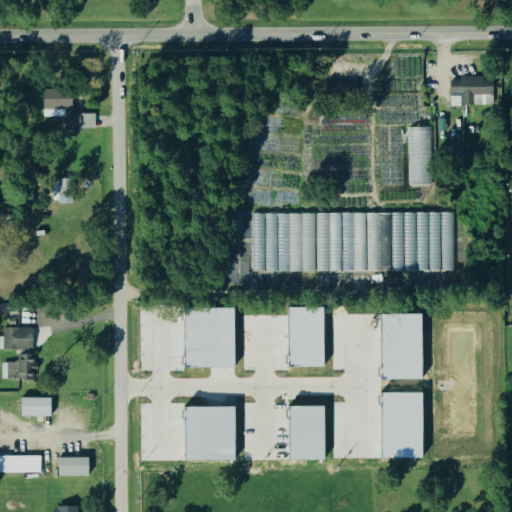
[(448,79),(449,107),(492,106),(492,82),(483,82),(483,79),(448,79)]
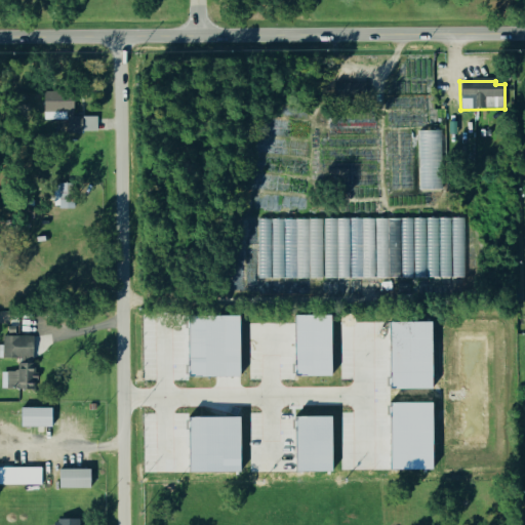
[(66,122),(66,133),(81,133),(81,118),(71,118),(71,99),(40,99),(40,122),(66,122)]
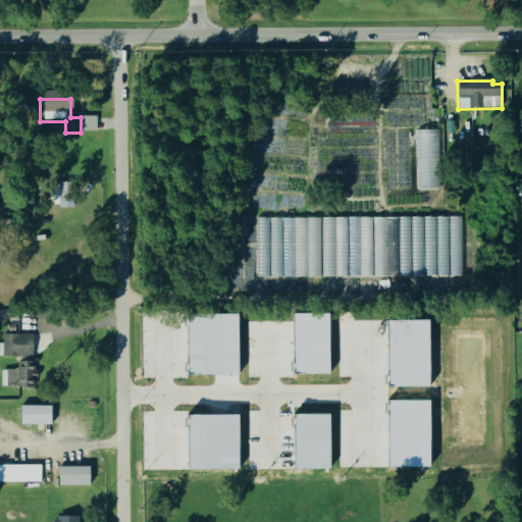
[(415,134),(416,189),(437,189),(436,133),(415,134)]
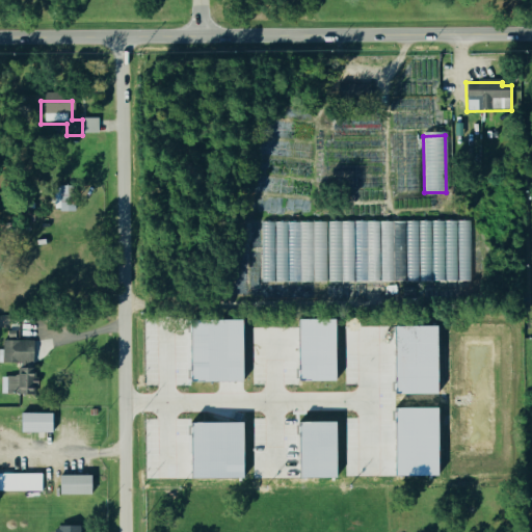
[(72,187),(52,188),(53,213),(72,212),(72,187)]
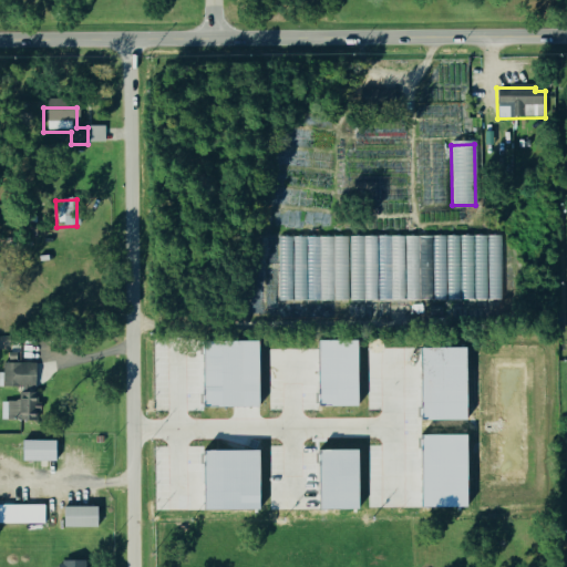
[(277,239),(278,302),(472,300),(501,300),(500,237),(374,238),(374,237),(277,239)]
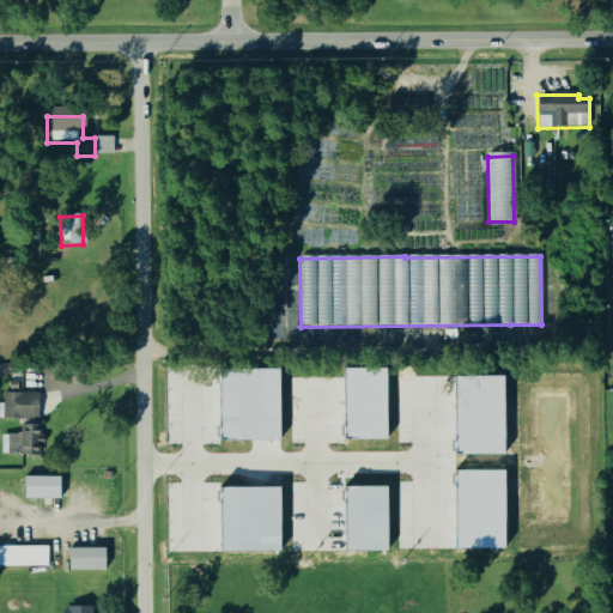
[(344,439),(344,369),(386,369),(386,438),(344,439)]
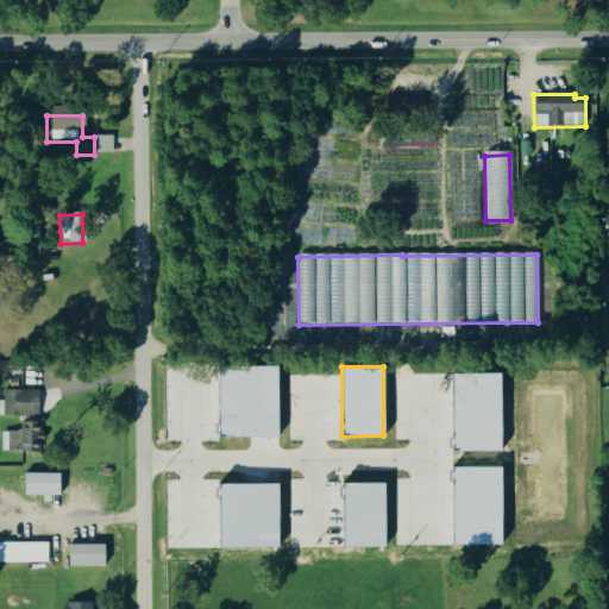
[(277,437),(218,437),(218,368),(277,368),(277,437)]
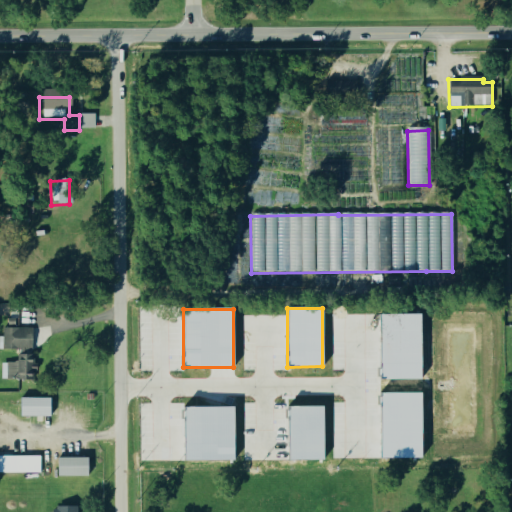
[(421,379),(379,380),(378,315),(420,314),(421,379)]
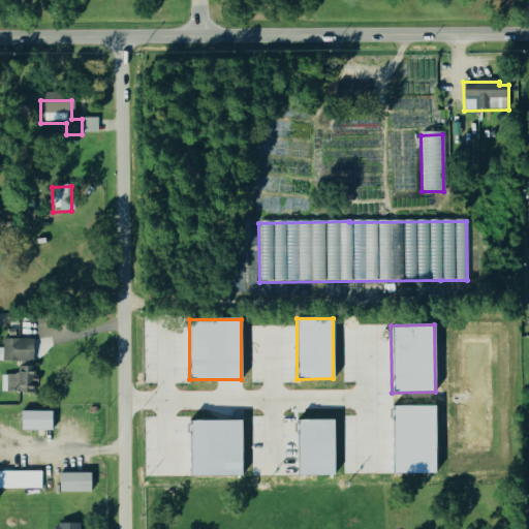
[(4,338),(33,339),(32,362),(3,361),(4,338)]
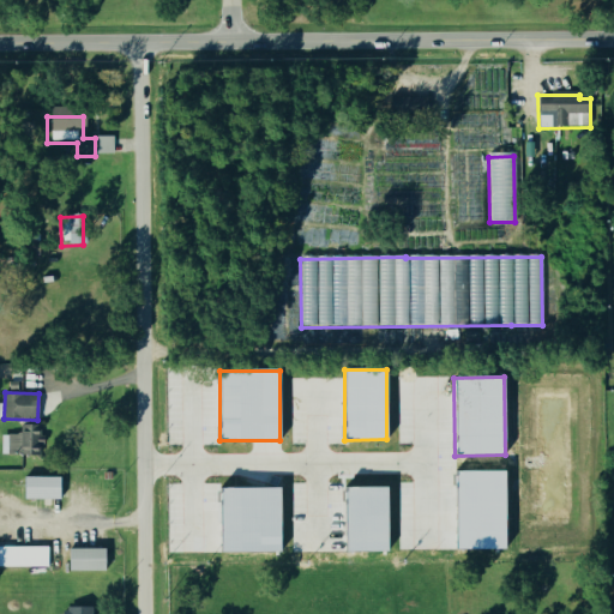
[(456,551),(456,471),(505,471),(505,551),(456,551)]
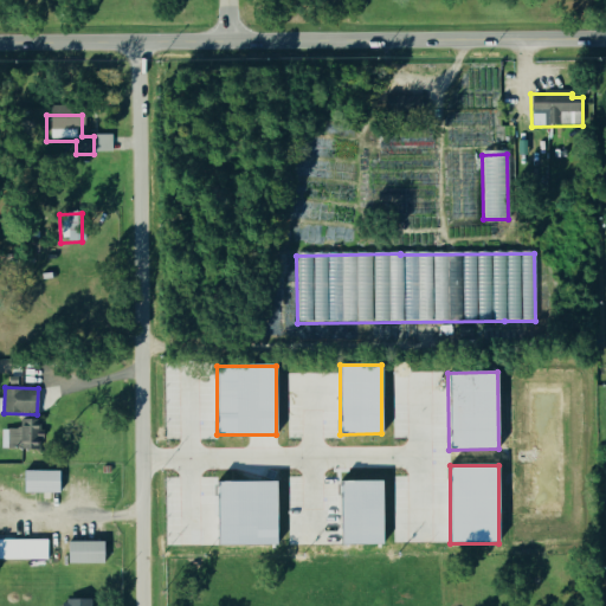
[(58,471),(58,494),(25,494),(25,471),(58,471)]
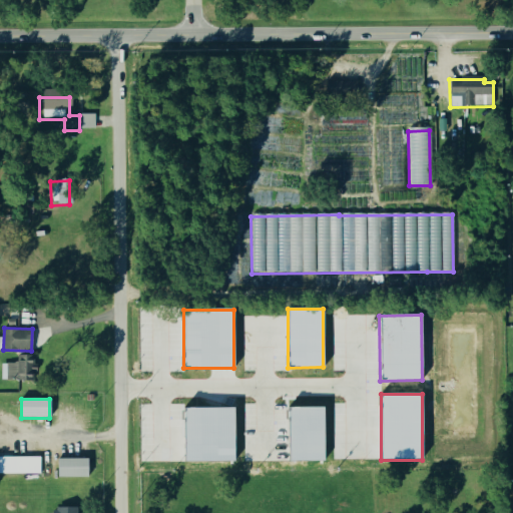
[(324,460),(288,460),(288,407),(324,407),(324,460)]
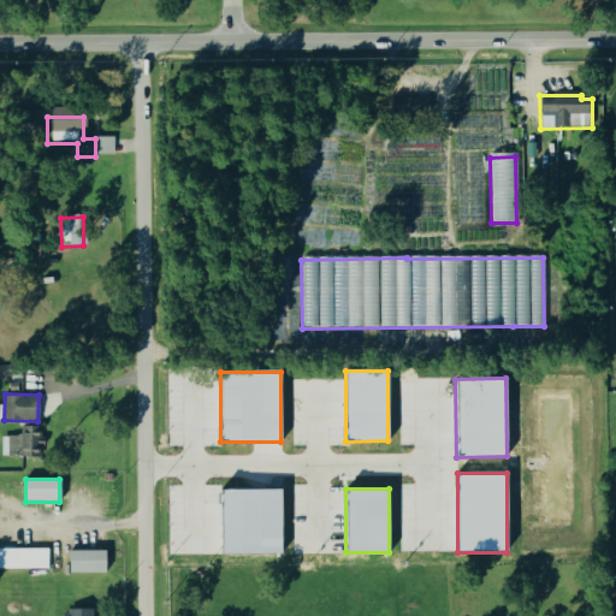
[(280,554),(220,554),(221,490),(280,490),(280,554)]
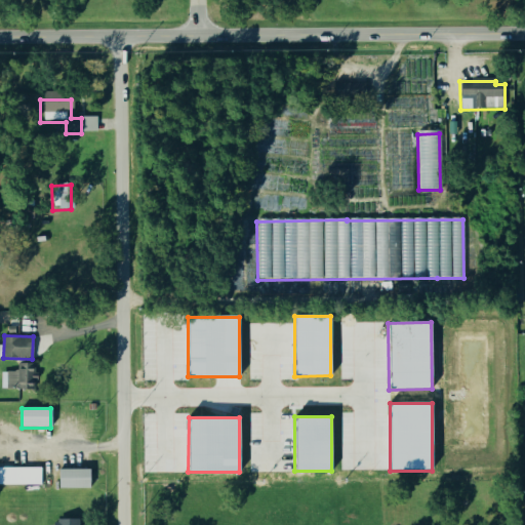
[(0,468),(41,468),(41,485),(0,485),(0,468)]
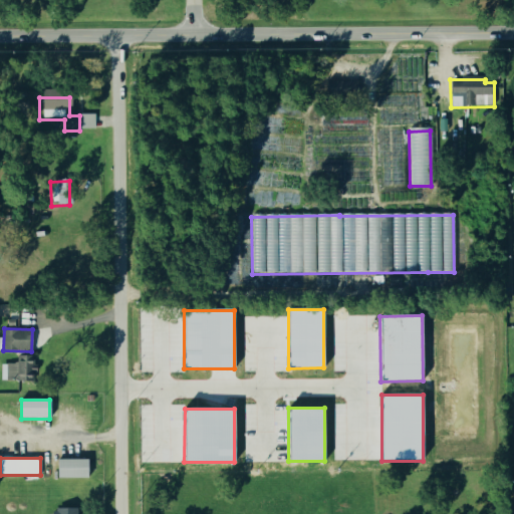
[(58,460),(88,460),(88,478),(58,478),(58,460)]
